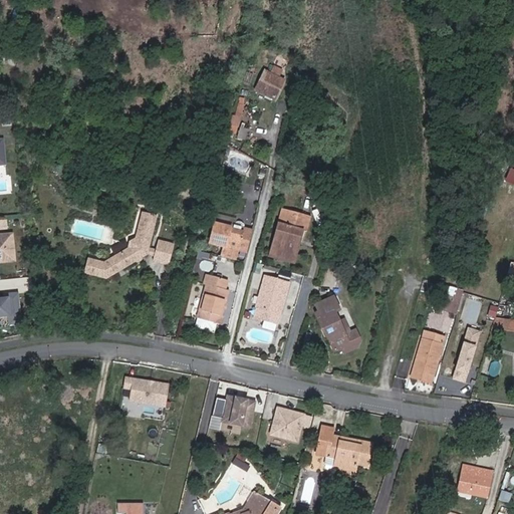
[(258,91),(277,100),(282,89),(285,90),(288,82),(280,79),(284,72),(277,68),(273,75),(267,72),(258,91)]
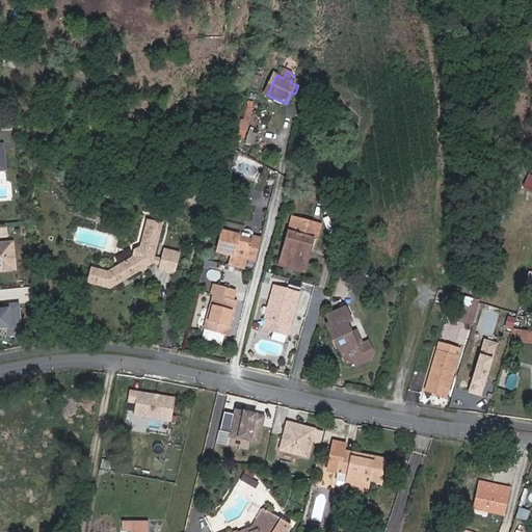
[(239,130),(246,131),(255,102),(247,100),(239,130)]
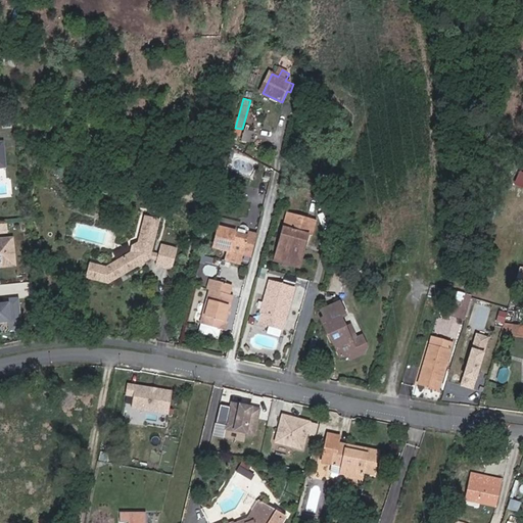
[(244,129),(240,140),(249,144),(253,132),(244,129)]
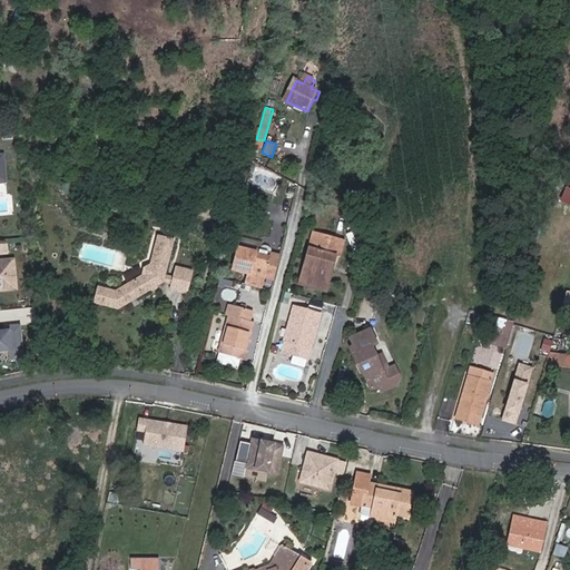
[(117,282),(99,277),(95,296),(119,302),(149,284),(151,285),(157,283),(158,279),(167,276),(168,272),(179,231),(161,226),(154,256),(144,262),(141,269),(117,282)]
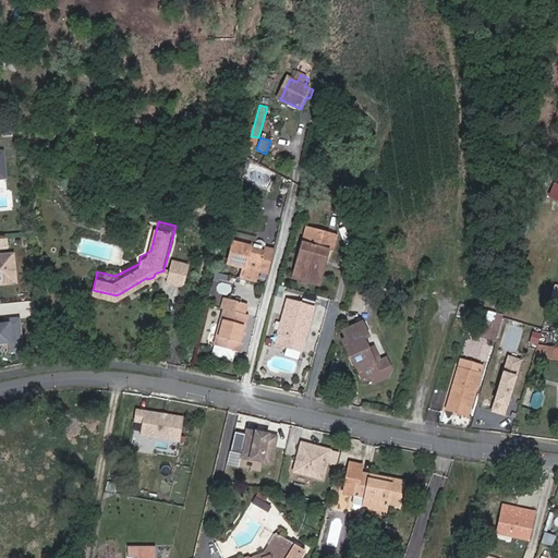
[(308,243),(312,230),(304,229),(301,242),(308,243)]
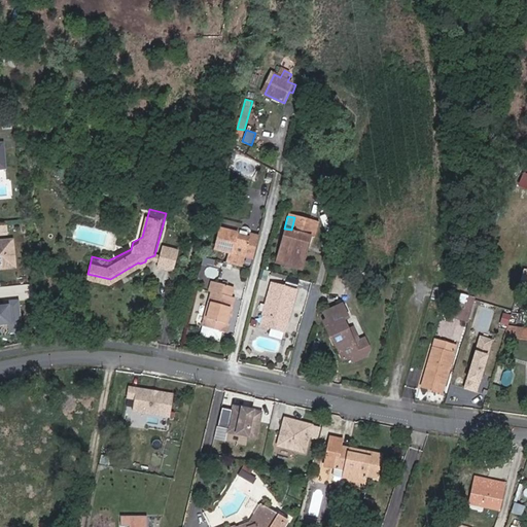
[(288,244),(283,264),(302,269),(308,244),(312,245),(318,223),(294,217),(291,230),(284,229),(280,243),(288,244)]
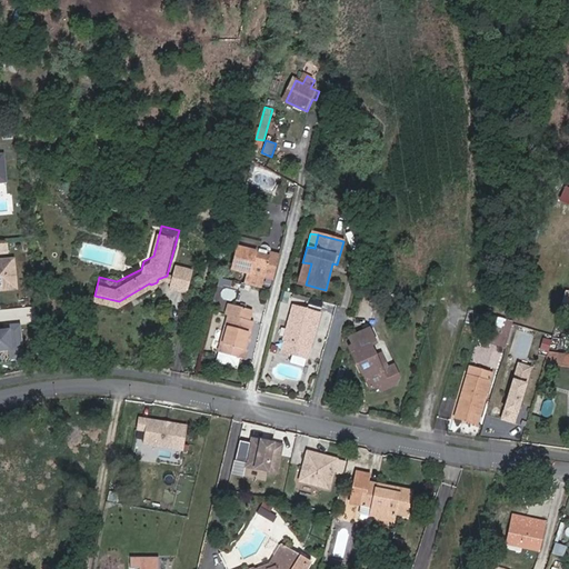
[(279,258),(242,246),(237,269),(273,279),(279,258)]
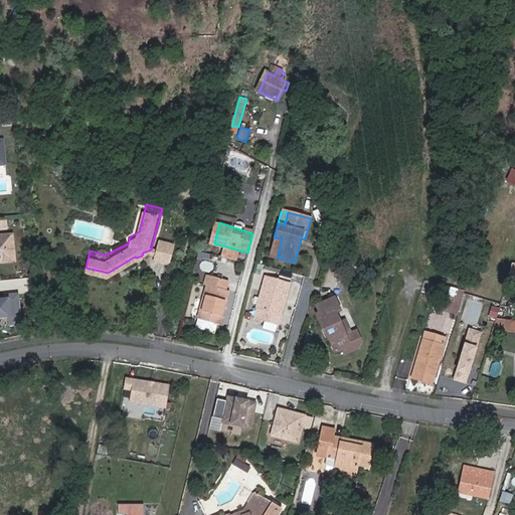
[(0,262),(14,261),(12,234),(0,235),(0,262)]
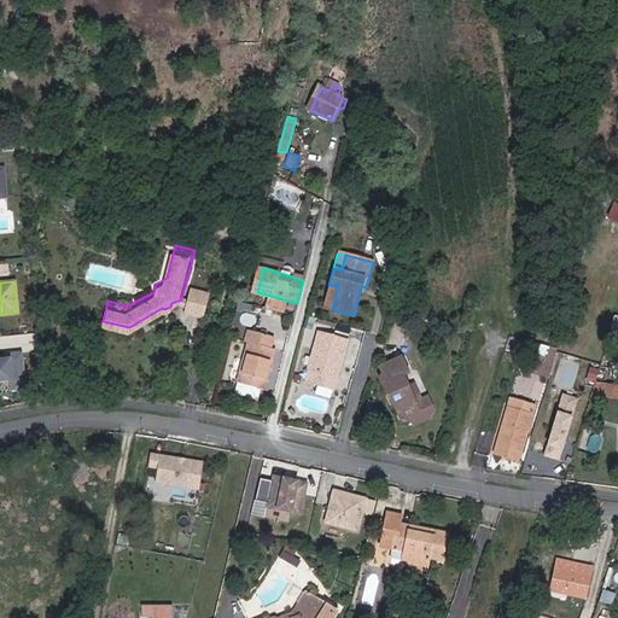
[(215,289),(200,285),(199,291),(193,289),(191,296),(190,302),(187,309),(209,314),(215,289)]
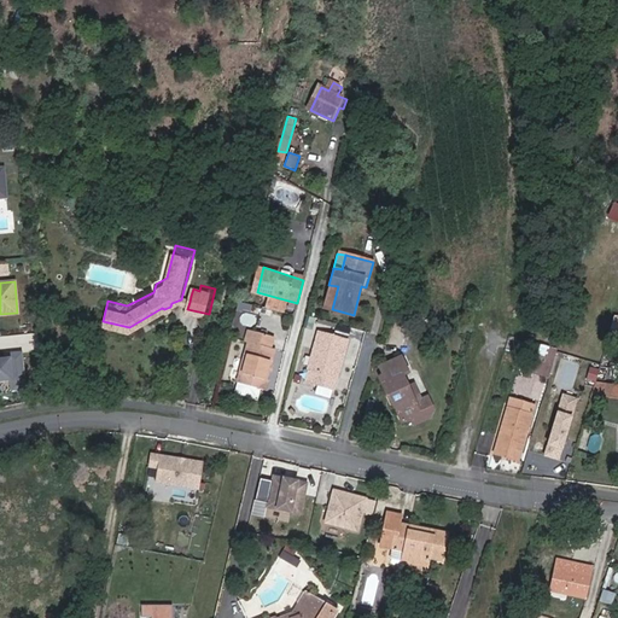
[(322,307),(332,309),(338,286),(328,285),(322,307)]
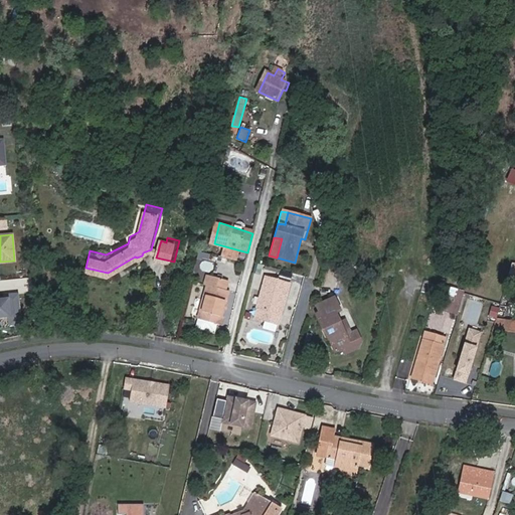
[(235,262),(237,253),(218,247),(216,255),(235,262)]
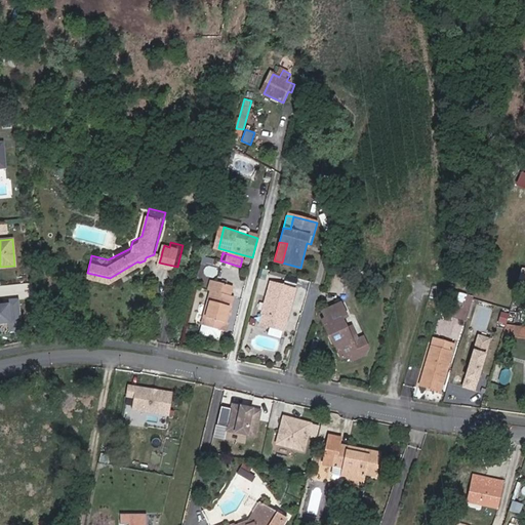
[(225,327),(235,292),(226,288),(228,280),(211,275),(208,283),(212,285),(202,320),(199,328),(217,334),(220,326),(225,327)]
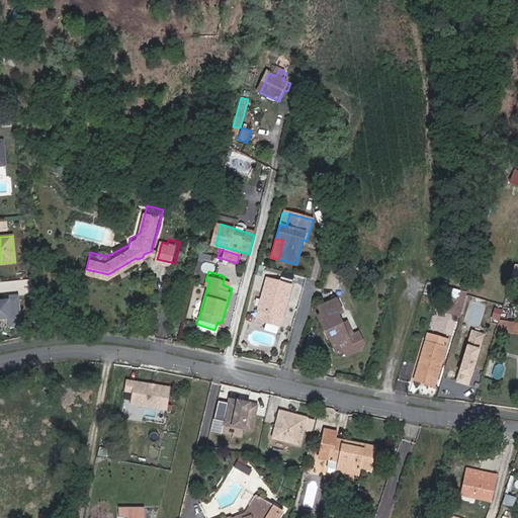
[(281,328),(292,285),(268,278),(260,312),(267,313),(265,324),(281,328)]
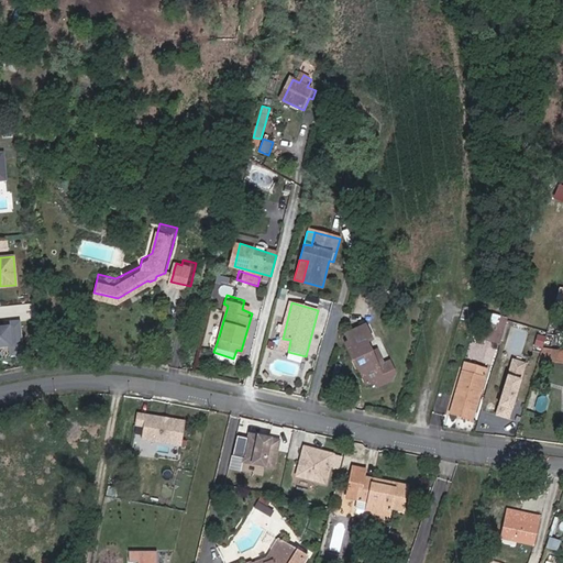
[(507,322),(492,318),(485,342),(500,346),(501,339),(507,322)]
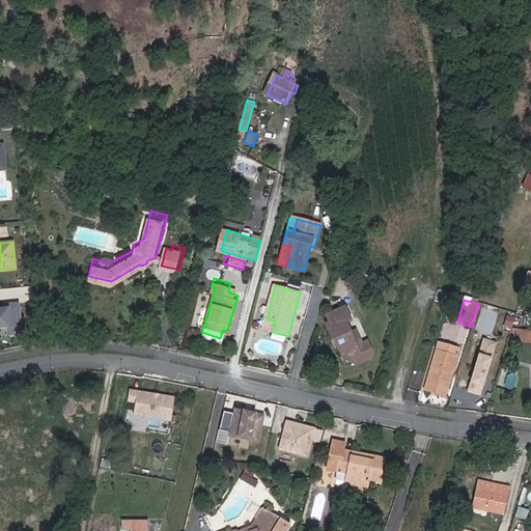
[(0,327),(9,326),(10,335),(21,334),(19,303),(7,304),(7,308),(0,308),(0,327)]
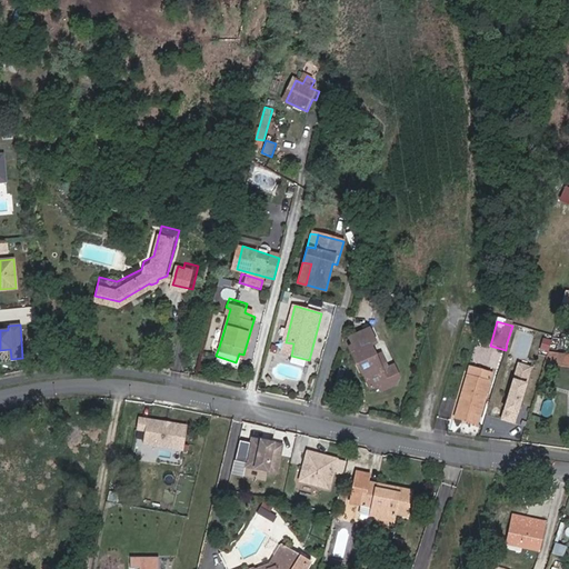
[(383,372),(370,347),(376,343),(368,330),(350,339),(353,347),(348,350),(356,367),(358,366),(370,391),(383,385),(386,380),(391,378),(388,369),(383,372)]
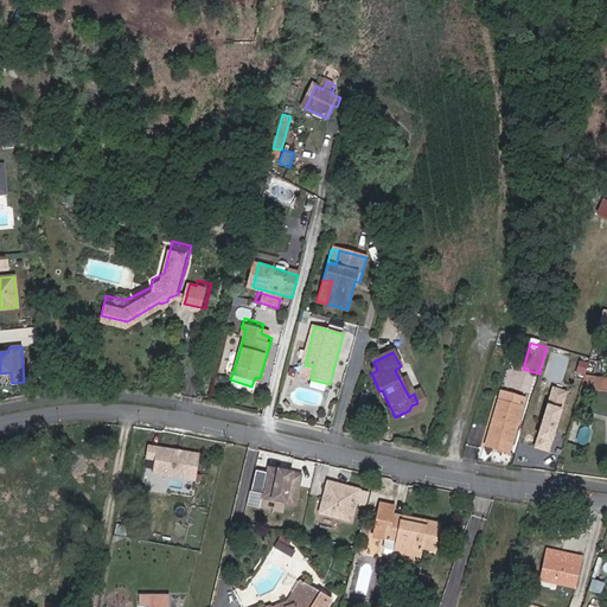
[(583,382),(580,393),(606,396),(606,382),(585,379),(583,382)]
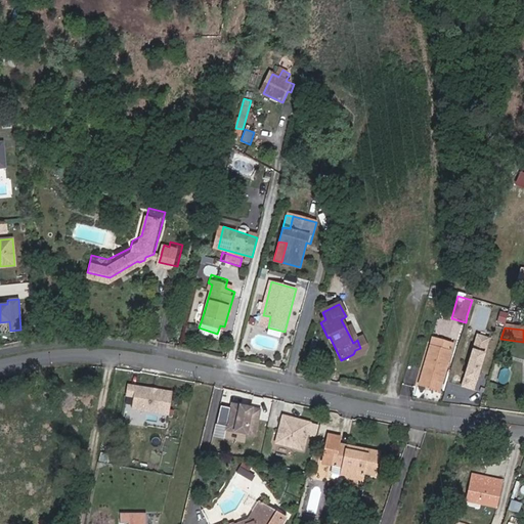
[(438,393),(448,355),(428,349),(417,387),(438,393)]
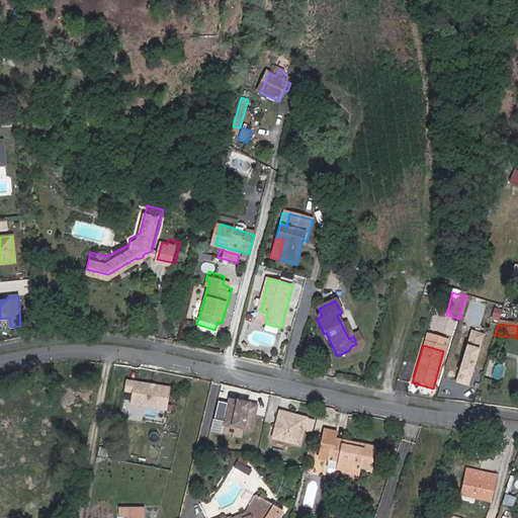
[(166,387),(123,379),(121,390),(130,391),(127,403),(162,409),(166,387)]
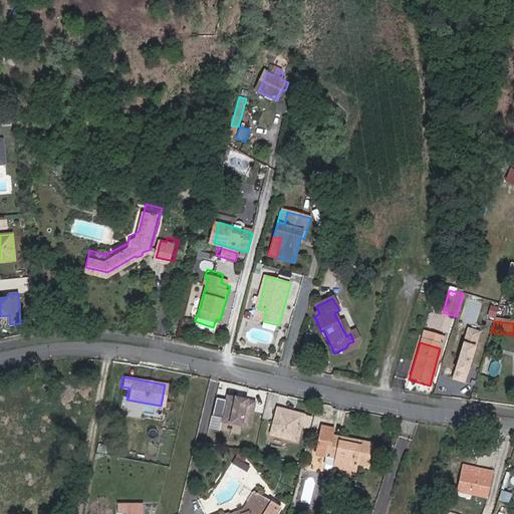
[(241,400),(227,397),(222,423),(250,428),(255,403),(246,401),(246,403),(241,402),(241,400)]
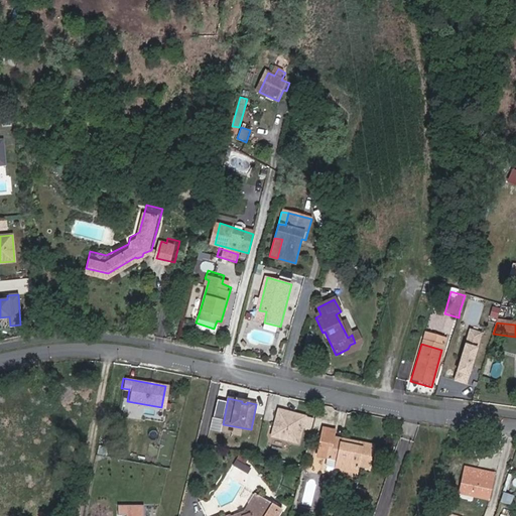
[(279,410),(272,437),(299,444),(306,417),(279,410)]
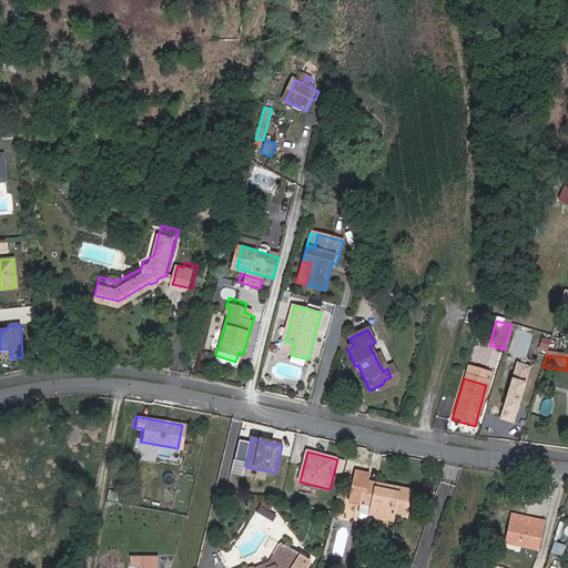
[(368,520),(371,521),(392,525),(393,518),(404,520),(408,496),(392,493),(391,498),(374,495),(375,489),(365,487),(366,479),(354,477),(347,507),(361,509),(357,521),(359,525),(367,526),(368,520)]
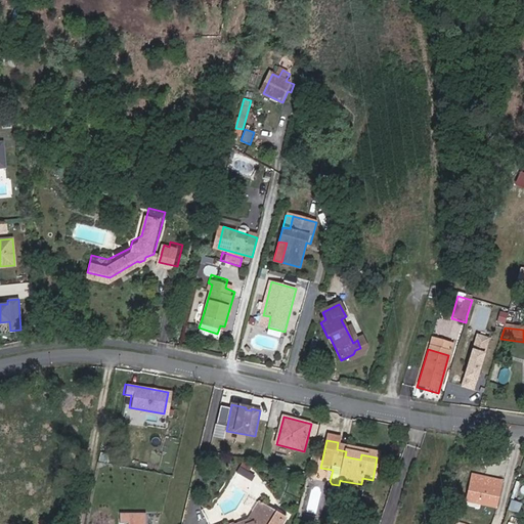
[(360,460),(361,454),(346,451),(345,456),(360,460)]
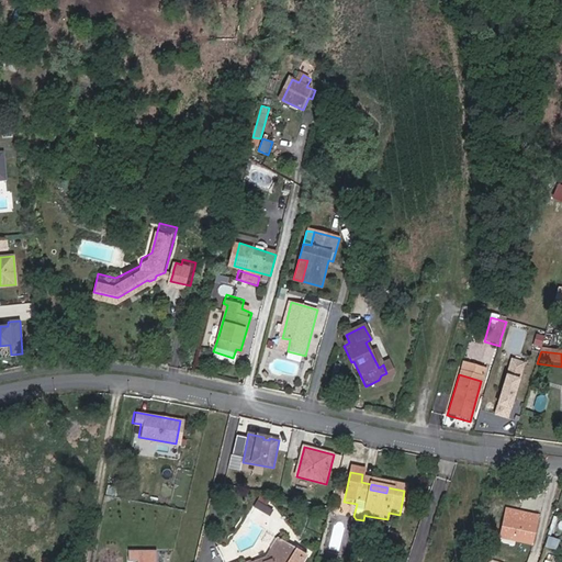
[(499,539),(532,546),(539,516),(506,509),(499,539)]
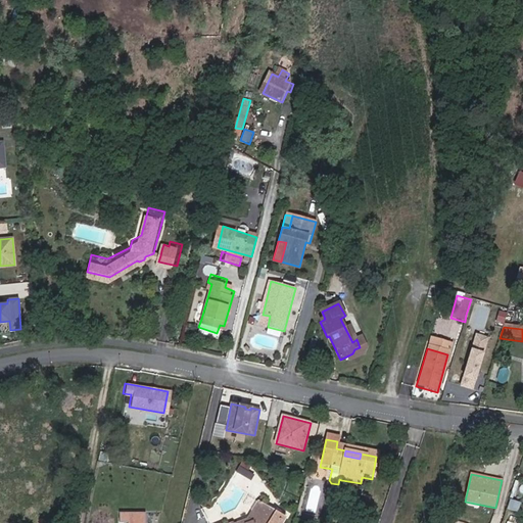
[(510,498),(507,509),(517,513),(521,503),(510,498)]
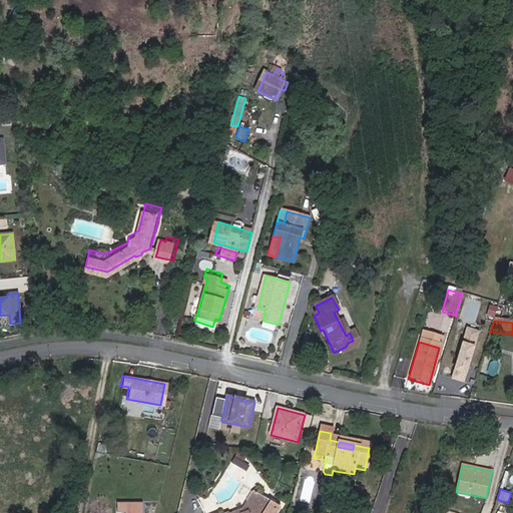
[(278,512),(281,508),(252,490),(241,508),(230,512),(228,512),(227,512),(223,512),(278,512)]
